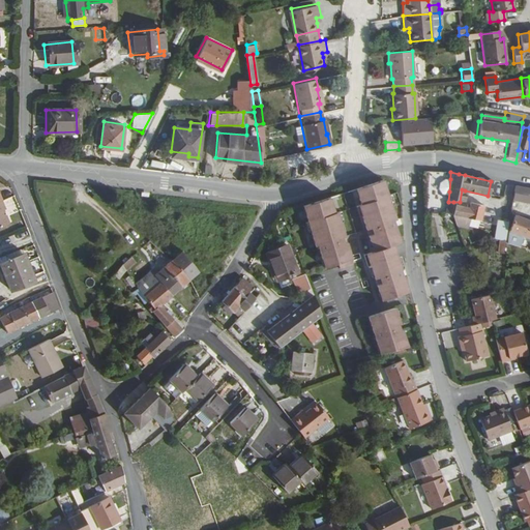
[(449,192),(450,179),(443,179),(440,182),(440,188),(443,192),(449,192)]
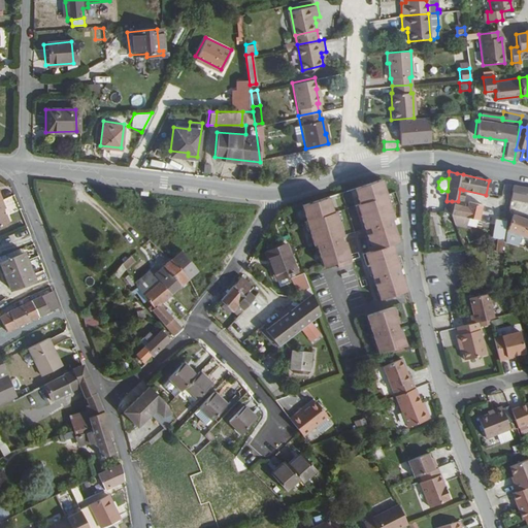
[(395,220),(382,179),(355,188),(360,204),(358,204),(366,229),(367,229),(369,234),(368,235),(373,251),(366,253),(374,277),(375,277),(377,283),(376,284),(382,300),(408,291),(403,275),(401,275),(399,270),(401,269),(393,244),(399,242),(394,226),(393,227),(391,221),(395,220)]
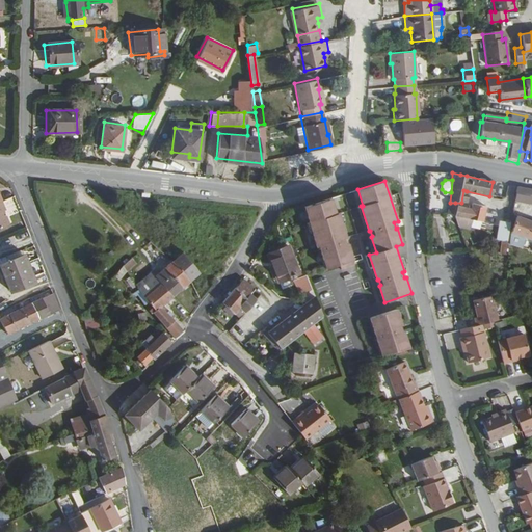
[(531,192),(531,188),(515,185),(512,201),(529,205),(531,192)]
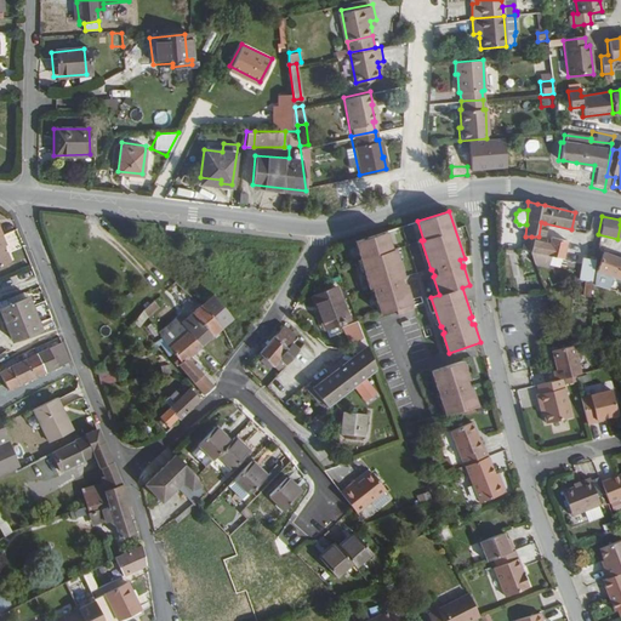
[(388,232),(355,241),(371,289),(376,288),(379,294),(376,295),(382,313),(398,308),(400,314),(416,309),(409,285),(403,286),(400,280),(406,278),(397,249),(394,250),(388,232)]
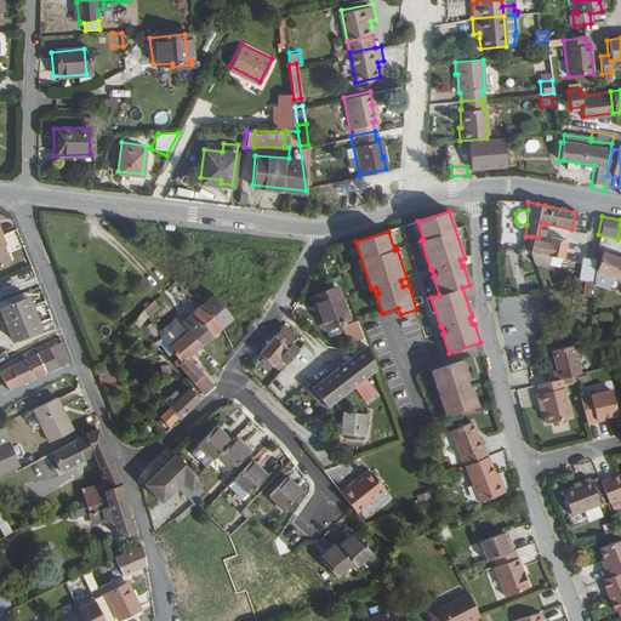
[(523,237),(519,251),(527,252),(530,240),(531,237),(525,237),(523,237)]
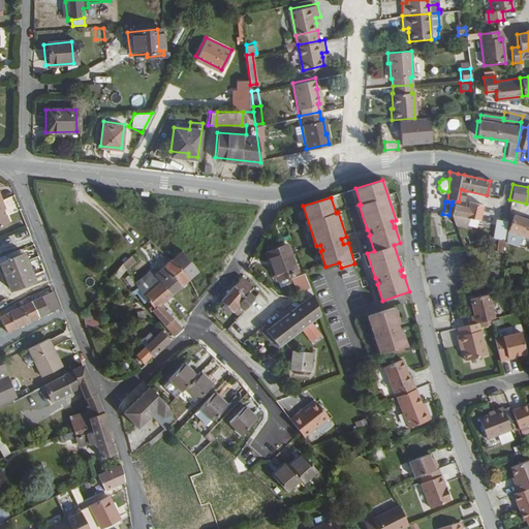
[(452,205),(448,215),(464,218),(475,221),(479,206),(466,203),(465,205),(463,204),(462,208),(452,205)]
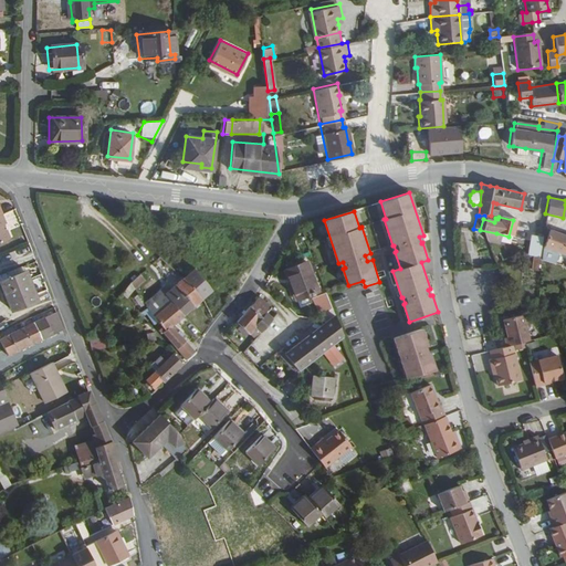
[(496,233),(480,230),(484,241),(495,244),(496,233)]
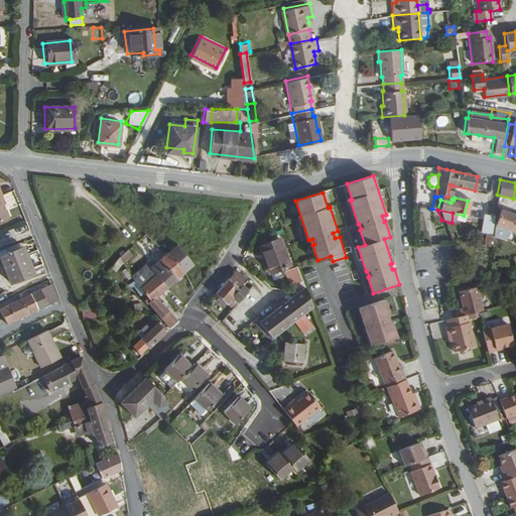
[(499,229),(515,234),(515,216),(498,211),(495,220),(494,226),(492,238),(498,238),(499,229)]
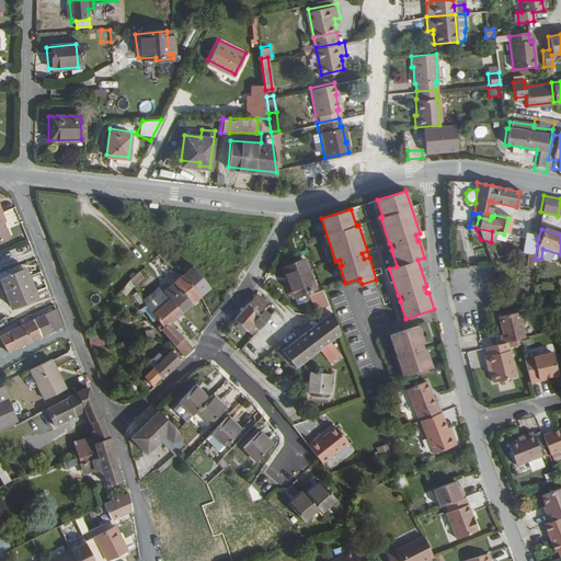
[(524,270),(529,271),(535,237),(524,233),(518,255),(525,258),(524,270)]
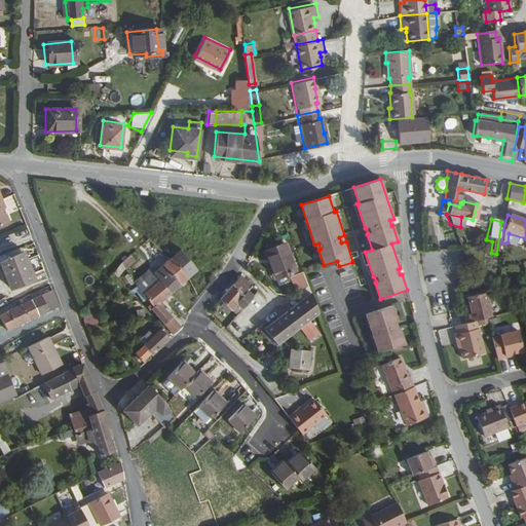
[(269,259),(277,277),(286,274),(287,275),(291,274),(290,272),(293,271),(282,243),(263,253),(267,261),(269,259)]
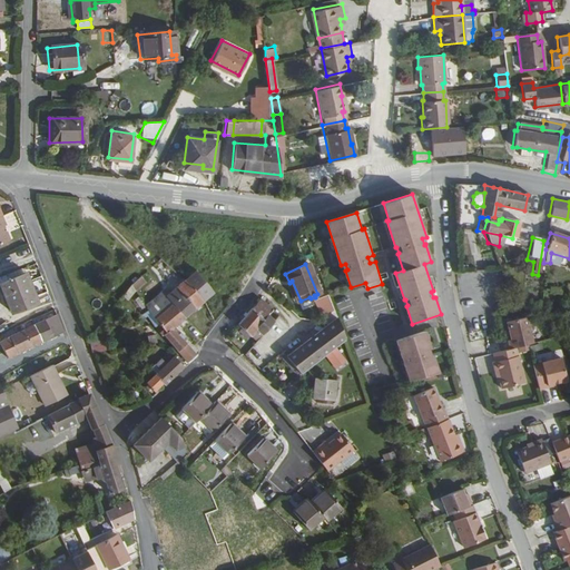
[(11,312),(35,303),(25,273),(18,276),(16,272),(8,274),(9,278),(1,282),(11,312)]
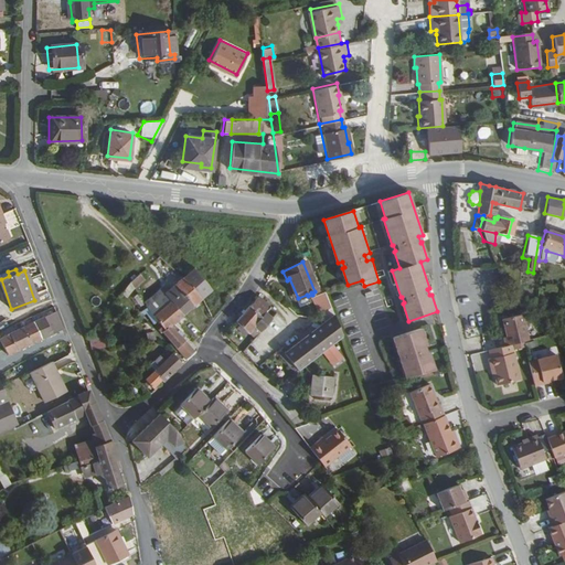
[(209,290),(195,275),(192,269),(180,279),(200,299),(209,290)]
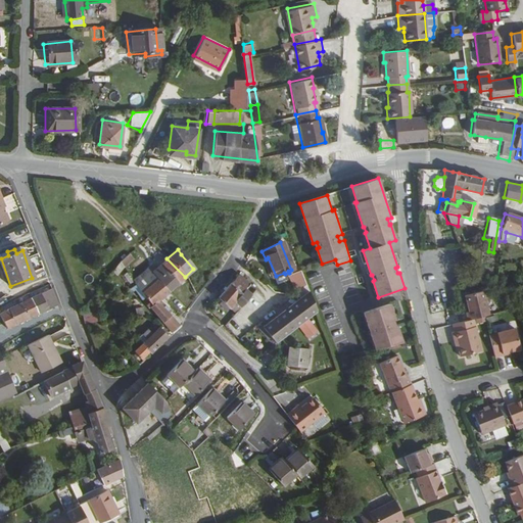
[(273,278),(276,276),(268,257),(266,259),(273,278)]
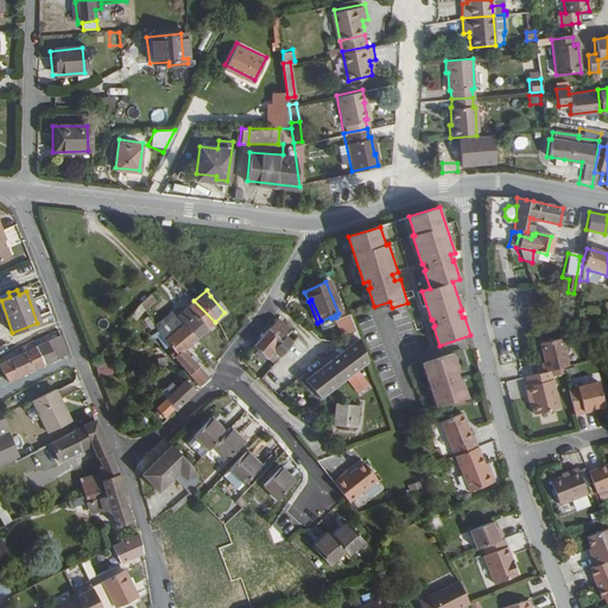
[(194,301),(176,315),(172,310),(153,327),(163,340),(171,333),(181,324),(194,339),(215,322),(194,301)]
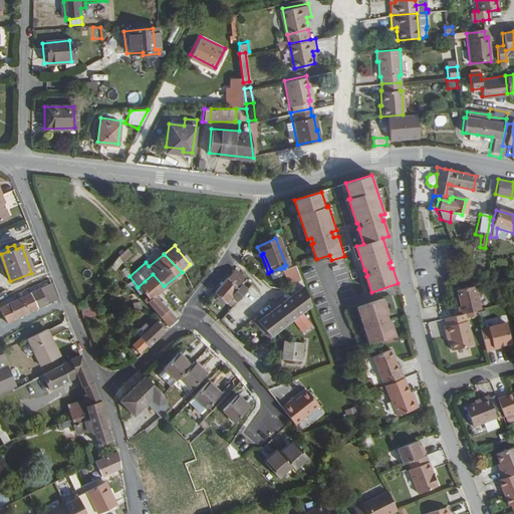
[(114,255),(106,265),(111,268),(118,260),(114,255)]
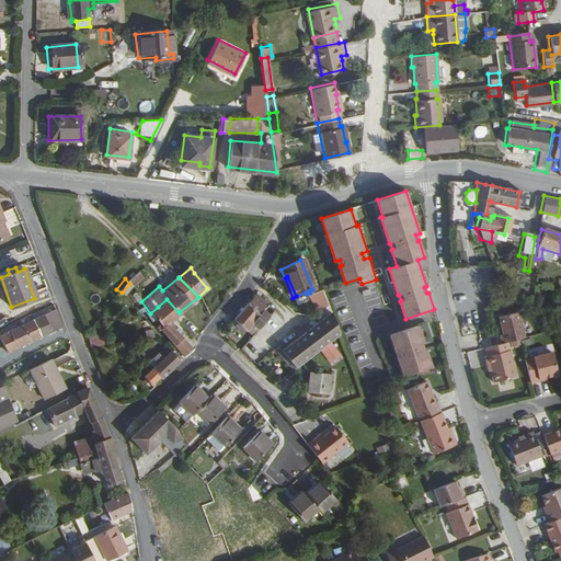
[(243,309),(233,320),(247,330),(252,323),(258,329),(270,317),(264,311),(267,306),(256,295),(243,309)]
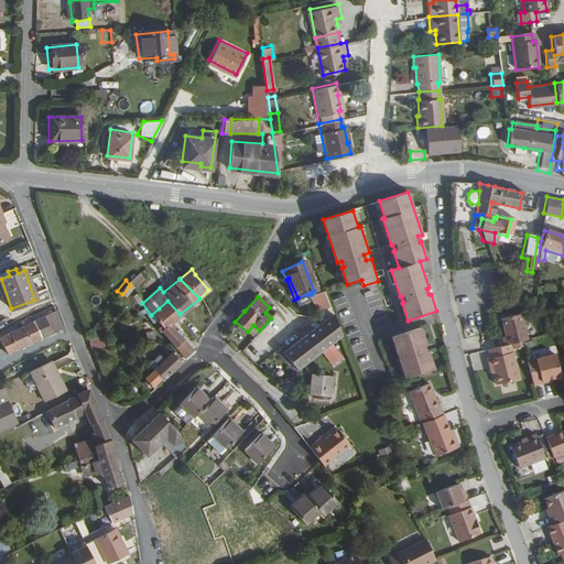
[(171,322),(180,314),(167,301),(159,308),(171,322)]
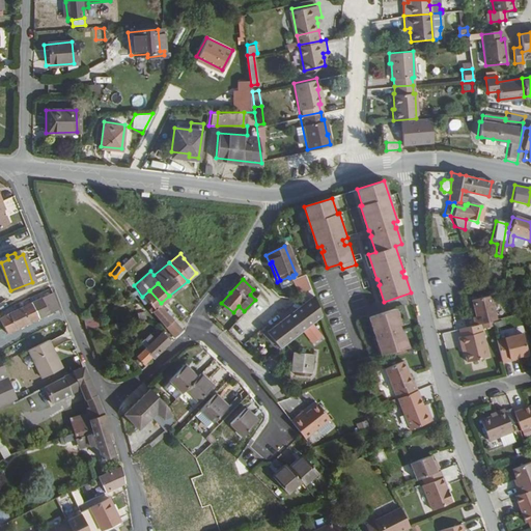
[(312,297),(314,295),(312,289),(301,298),(304,303),(312,297)]
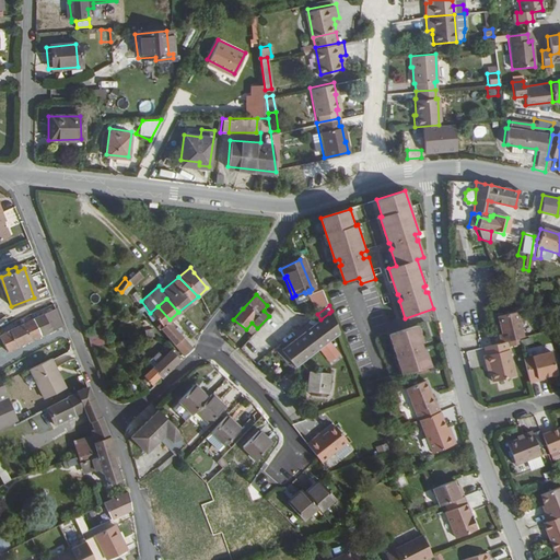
[(154,318),(159,324),(161,326),(165,323),(170,319),(158,306),(150,313),(147,315),(151,321),(154,318)]
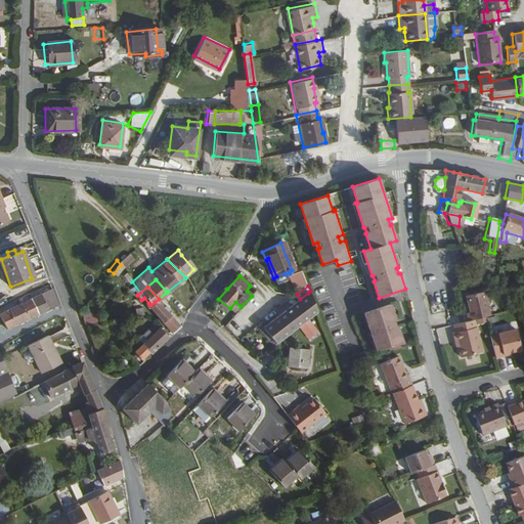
[(48,290),(30,299),(37,314),(47,310),(56,306),(48,290)]
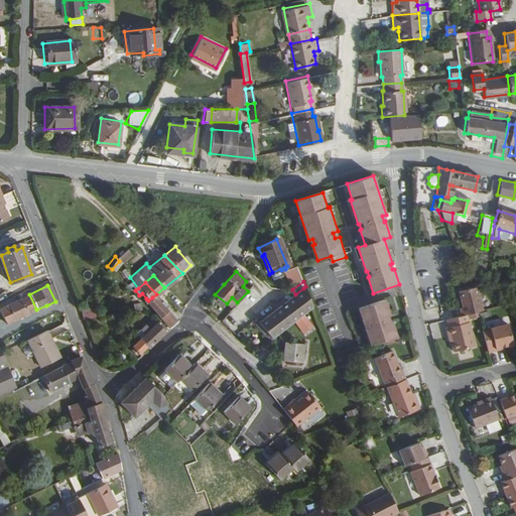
[(479,311),(484,310),(478,286),(461,290),(465,306),(461,308),(463,315),(467,314),(471,313),(479,311)]
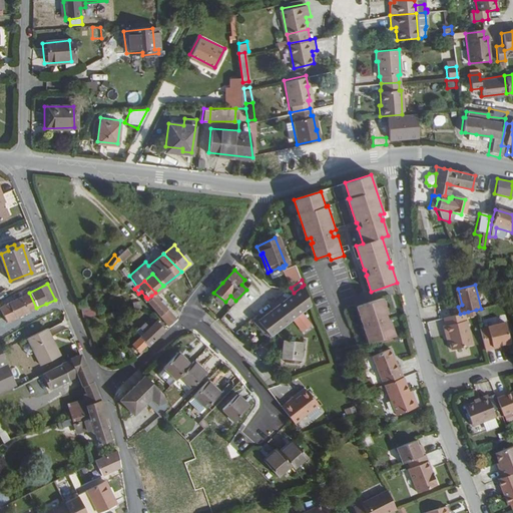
[(292,320),(309,307),(302,287),(294,293),(279,304),(292,320)]
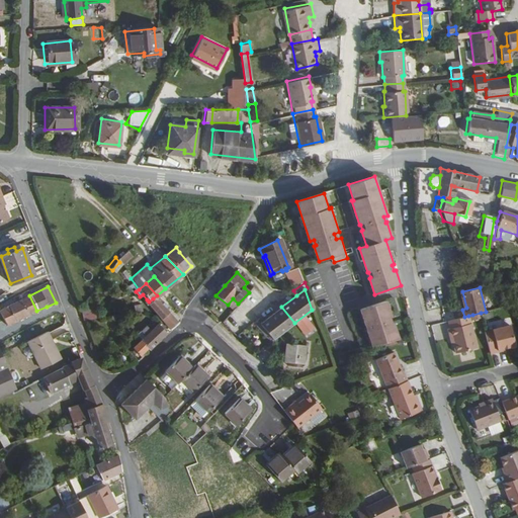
[(36,311),(29,295),(19,299),(26,315),(31,313),(36,311)]
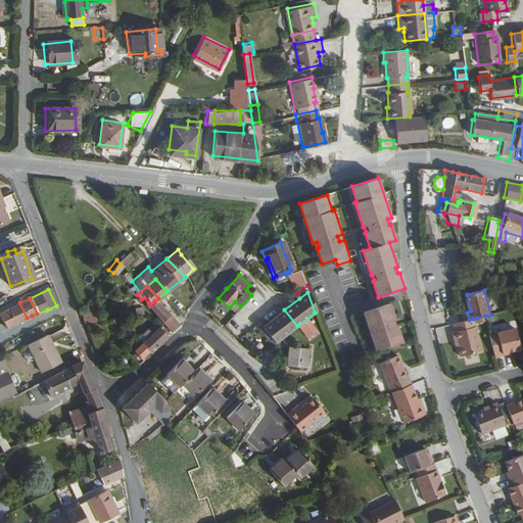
[(148,302),(144,305),(147,310),(149,307),(161,323),(168,317),(161,310),(154,301),(150,304),(148,302)]
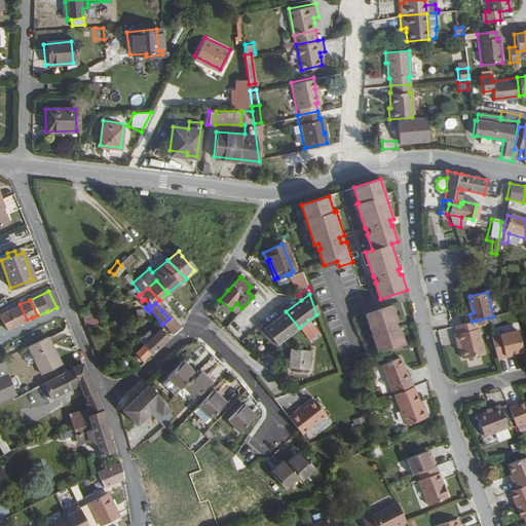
[(236,303),(231,309),(236,314),(241,308),(236,303)]
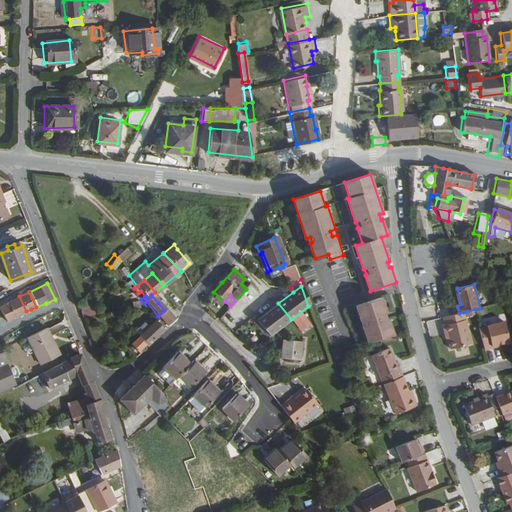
[(19,296),(0,304),(0,313),(2,316),(5,320),(15,316),(26,311),(19,296)]
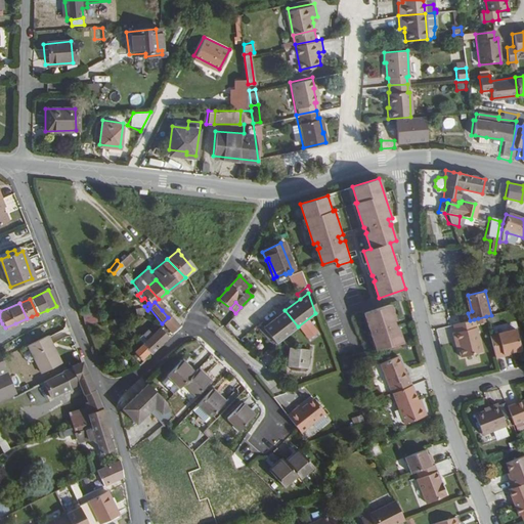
[(376,350),(403,343),(398,326),(396,326),(394,320),(396,320),(391,305),(363,313),(369,329),(372,329),(374,335),(370,335),(376,350)]
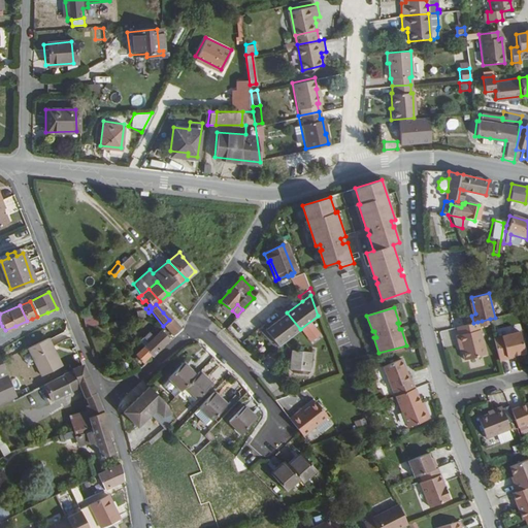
[(163,312),(169,320),(171,317),(165,310),(163,312)]
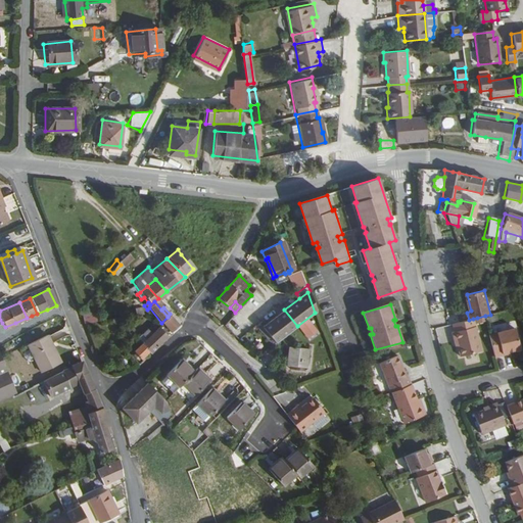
[(262,327),(275,343),(297,326),(284,310),(262,327)]
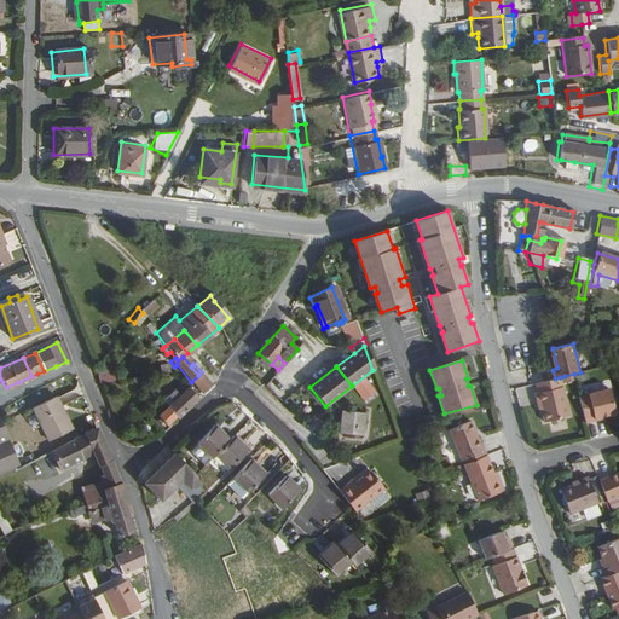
[(210,387),(198,375),(191,382),(198,392),(202,395),(206,392),(210,387)]
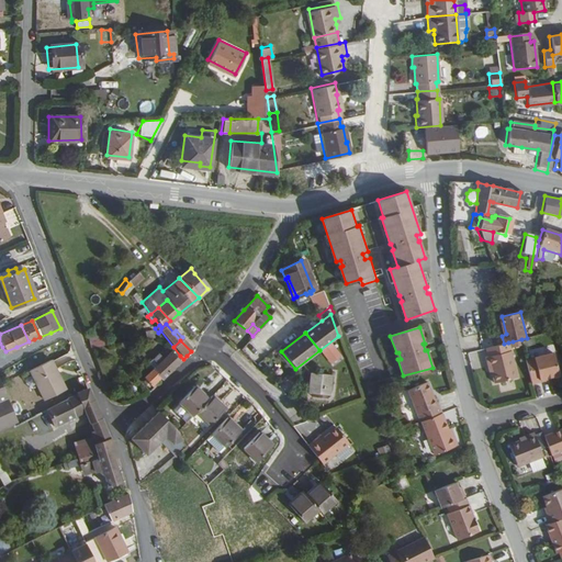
[(508,343),(504,344),(486,348),(489,356),(485,356),(487,364),(491,364),(492,371),(494,382),(517,377),(508,343)]
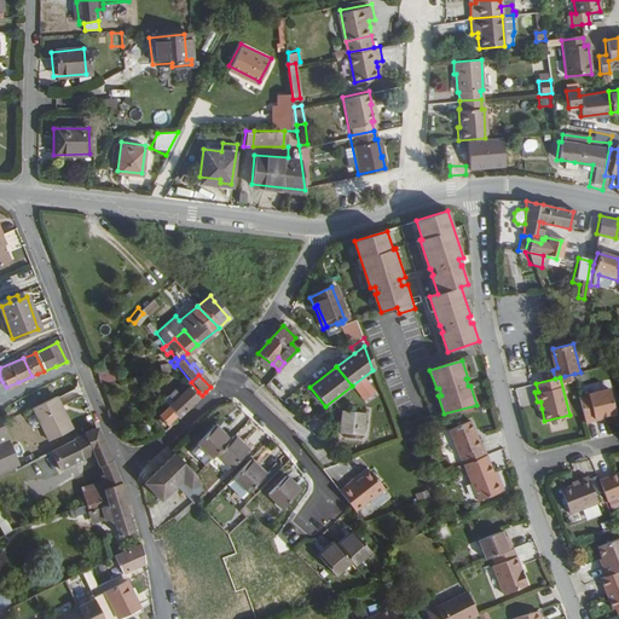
[(189,409),(197,400),(187,387),(177,398),(172,393),(167,398),(171,403),(161,412),(158,410),(156,412),(157,416),(157,417),(166,426),(174,417),(177,420),(189,409)]
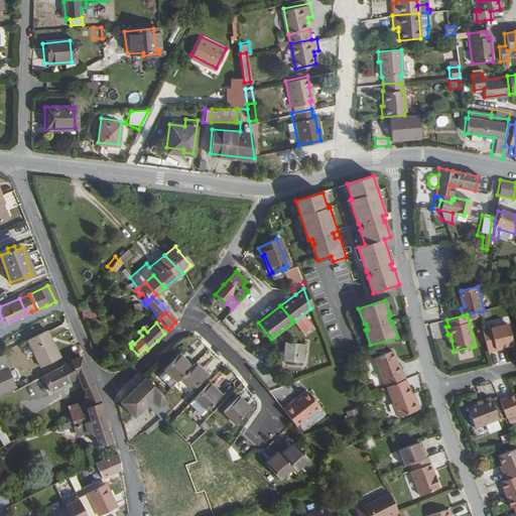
[(483,330),(488,352),(496,351),(496,349),(513,345),(508,324),(483,330)]
